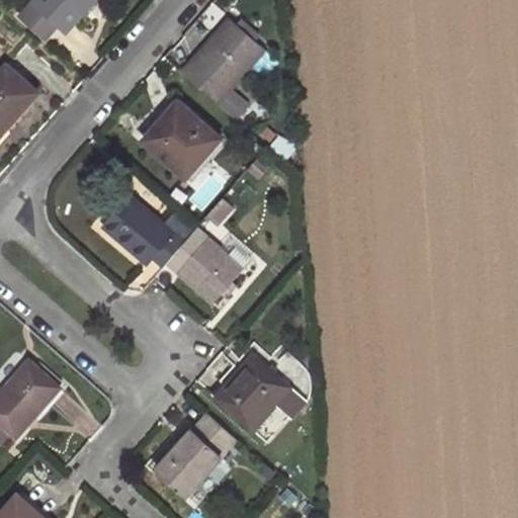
[(67,32),(95,0),(34,0),(33,2),(57,23),(67,32)]
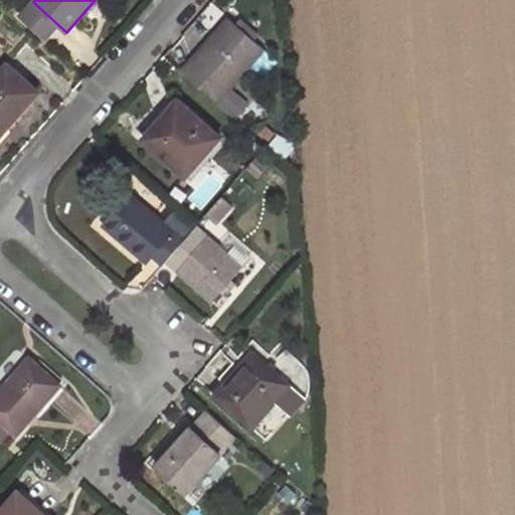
[(56,23),(33,2),(20,17),(43,37),(56,23)]
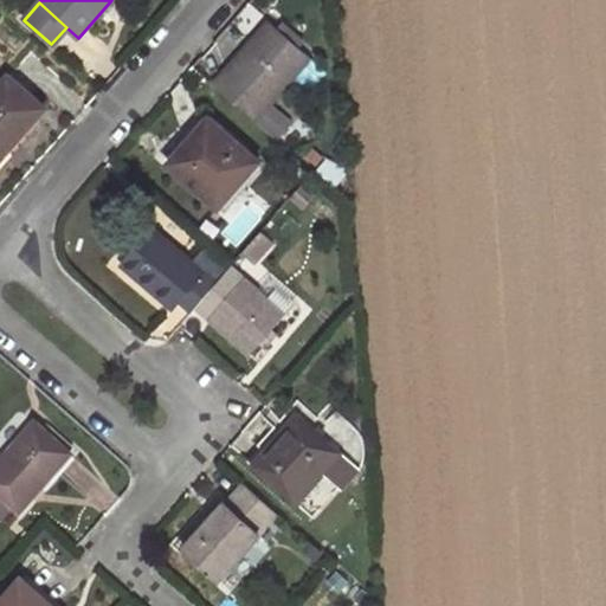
[(310,59),(269,20),(214,84),(278,140),(294,122),(272,103),(310,59)]
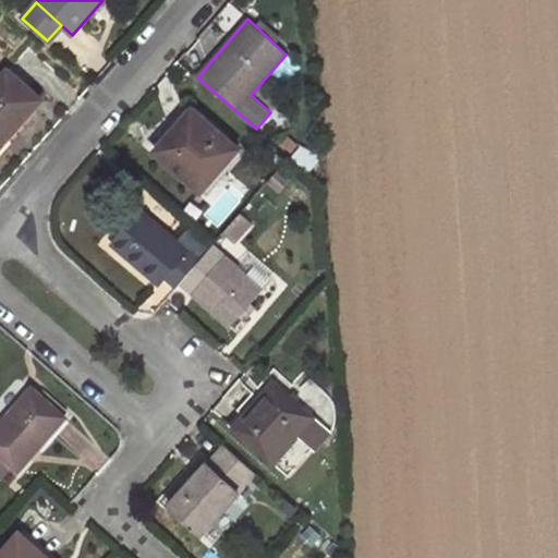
[(9,69),(0,79),(0,147),(43,99),(9,69)]
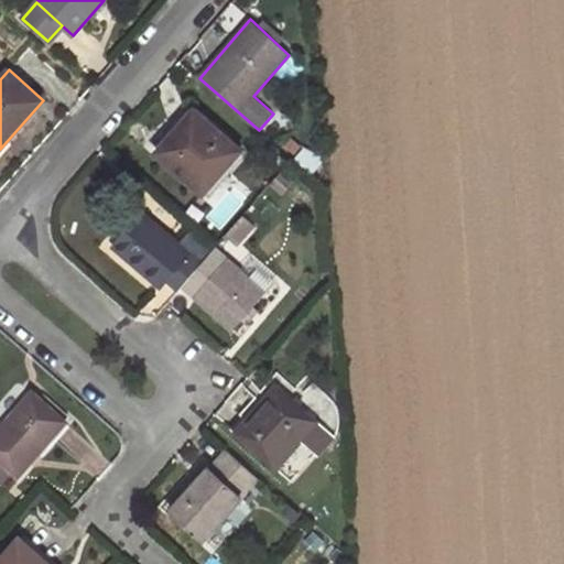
[(158,153),(204,195),(241,150),(194,109),(158,153)]
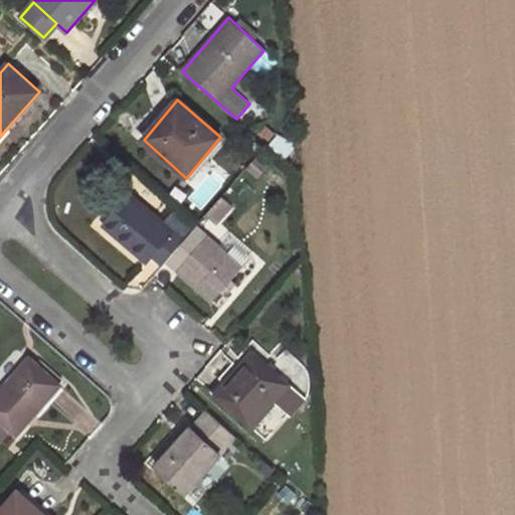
[(132,194),(104,226),(146,263),(153,254),(165,266),(185,241),(166,224),(164,227),(153,218),(156,215),(132,194)]
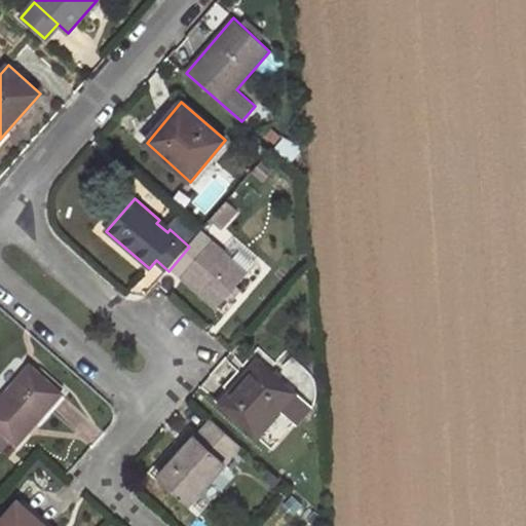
[(212,241),(182,275),(219,307),(249,273),(212,241)]
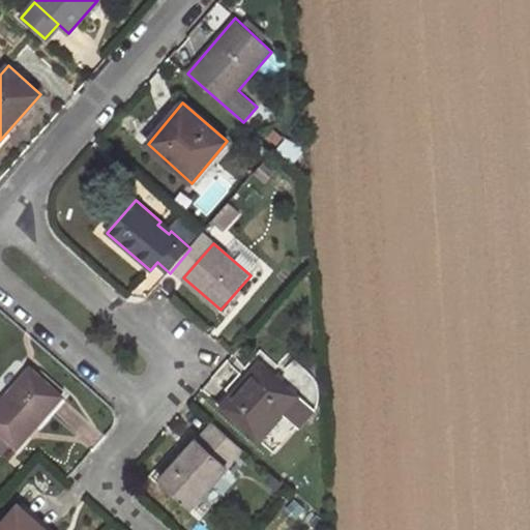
[(221,406),(261,441),(300,396),(260,360),(221,406)]
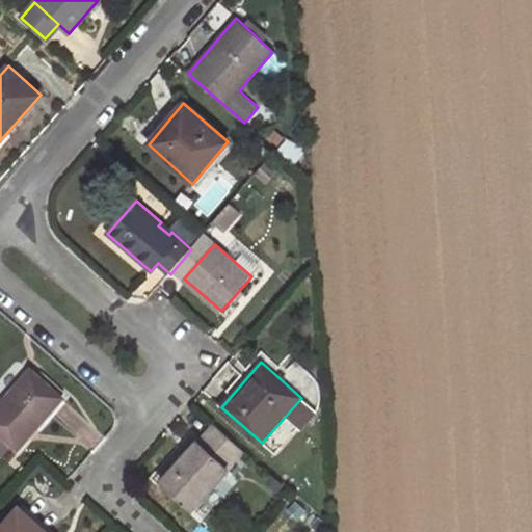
[(31,370),(0,404),(0,433),(18,449),(62,398),(31,370)]
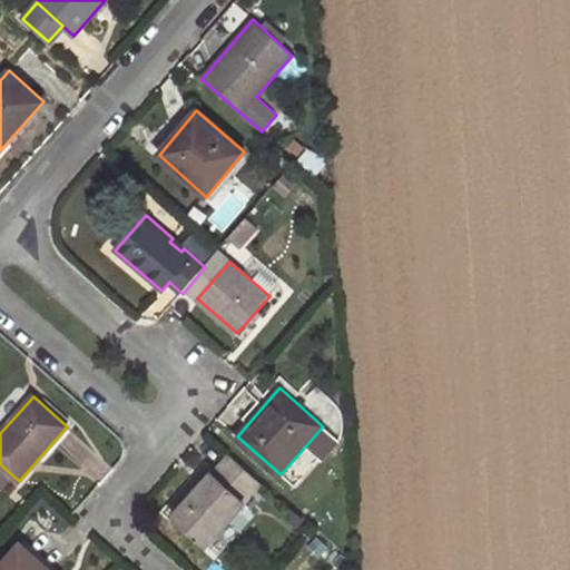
[(7,401),(0,408),(0,428),(17,410),(7,401)]
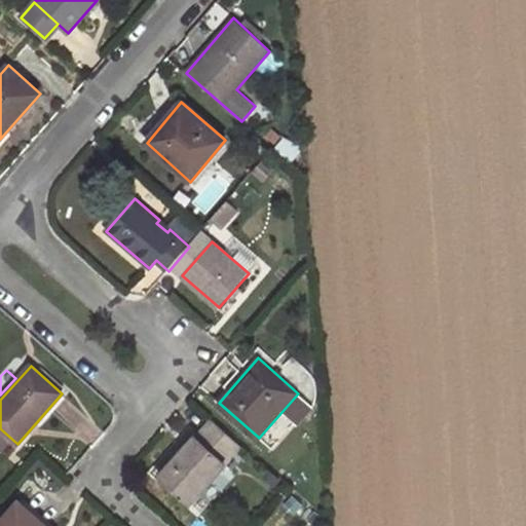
[(211,418),(160,476),(192,504),(242,447),(211,418)]
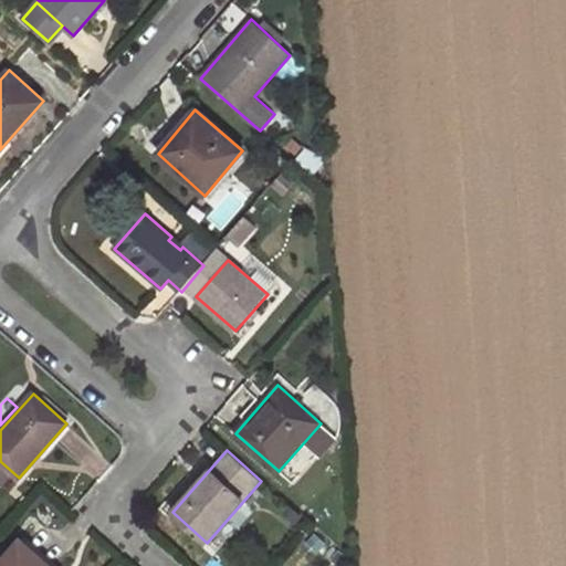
[(39,565),(17,547),(0,565),(39,565)]
